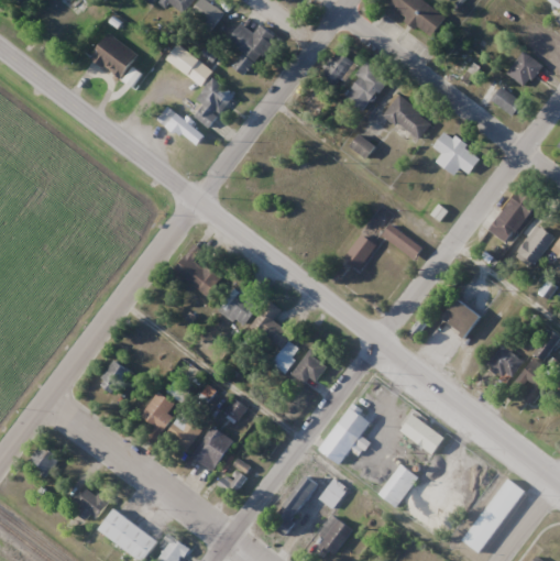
[(158,0),(173,11),(194,0),(158,0)]
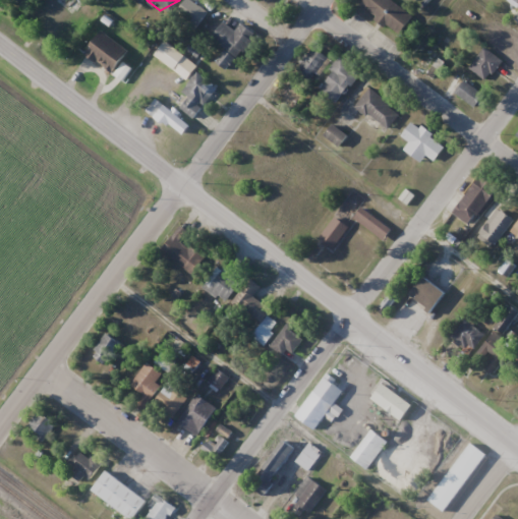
[(206,10),(190,0),(181,0),(174,11),(194,25),(206,10)]
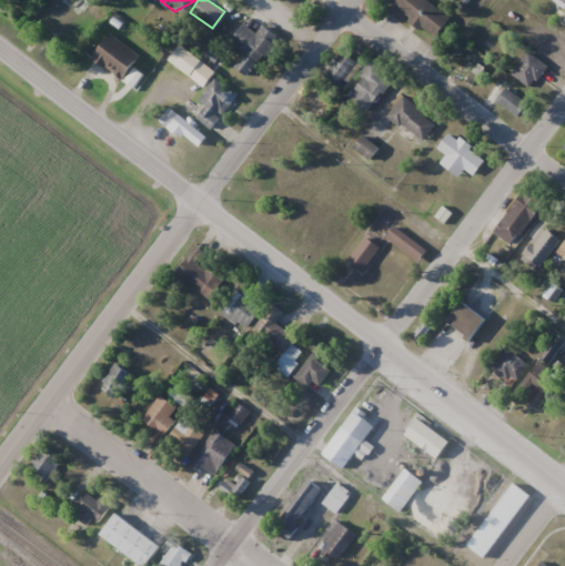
[(393,1),(394,0),(426,0),(450,19),(434,41),(393,1)]
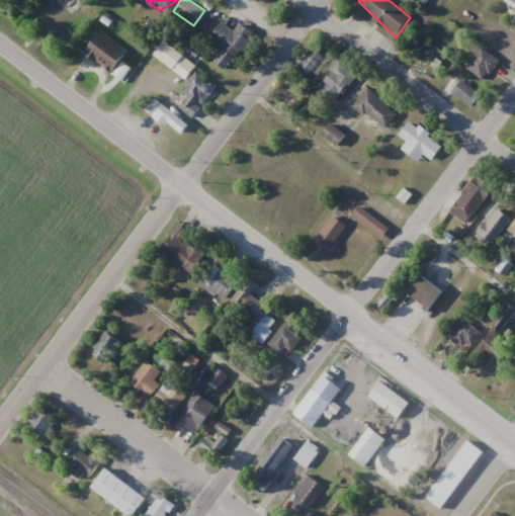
[(209,38),(221,22),(233,31),(239,23),(253,32),(236,57),(209,38)]
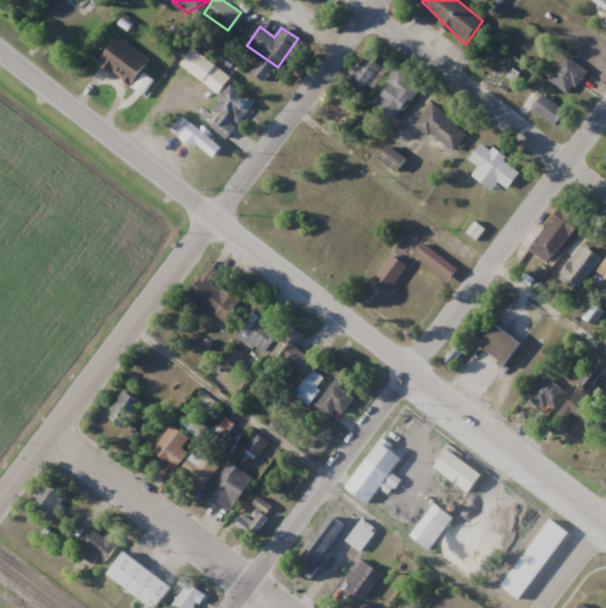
[(98,61),(118,33),(152,60),(133,87),(98,61)]
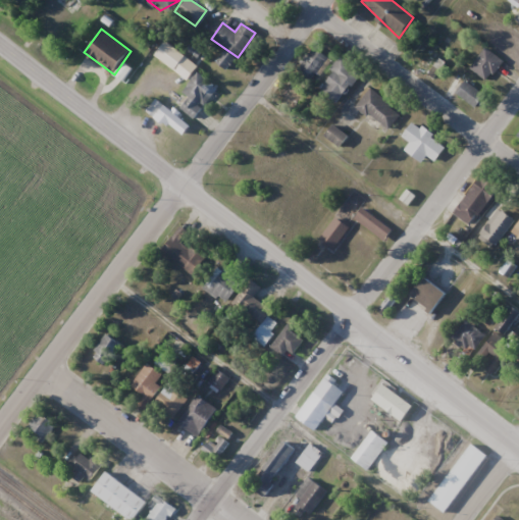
[(176,73),(189,59),(167,42),(155,55),(176,73)]
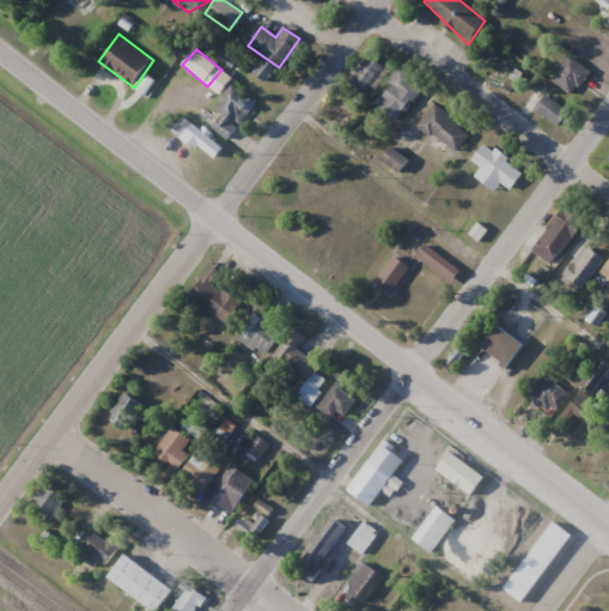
[(353,77),(370,59),(387,73),(367,94),(353,77)]
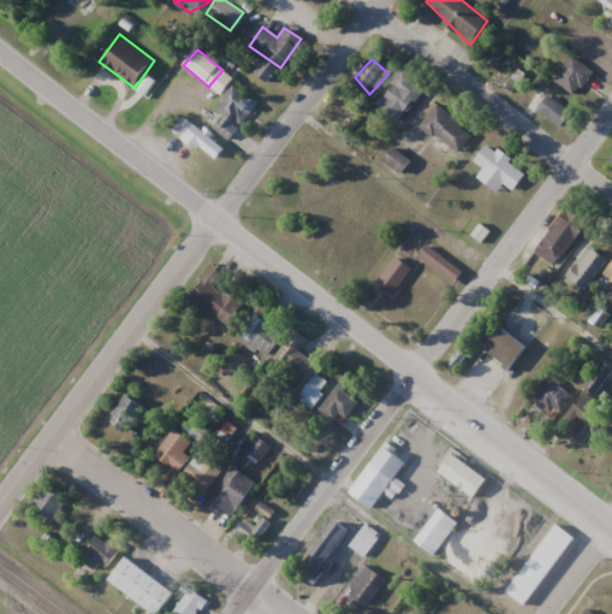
[(556,76),(570,59),(594,77),(576,96),(556,76)]
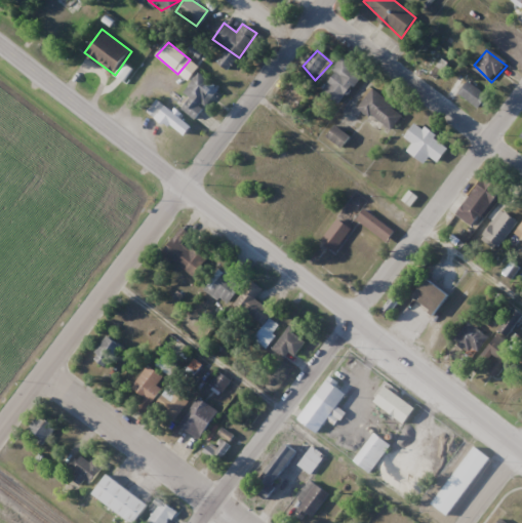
[(343,57),(332,67),(335,72),(325,83),(335,101),(347,90),(344,86),(359,78),(343,57)]
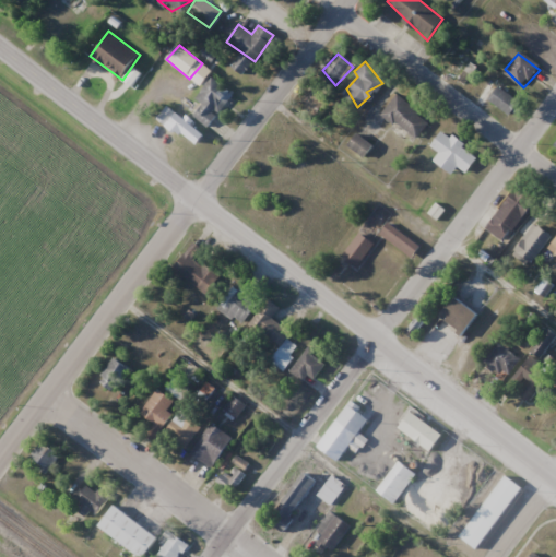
[(191,115),(205,126),(229,93),(208,76),(192,96),(200,102),(191,115)]
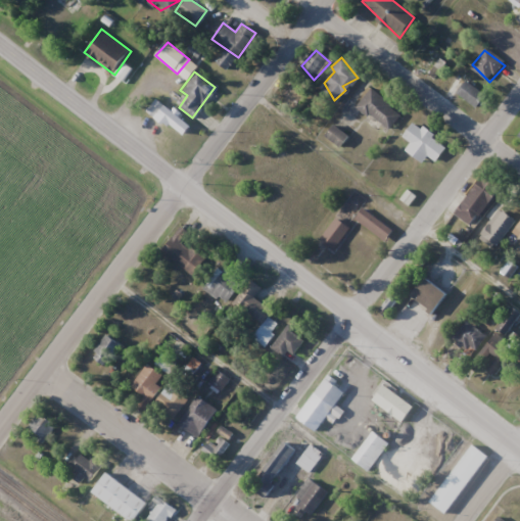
[(466,81),(457,92),(470,102),(480,90),(466,81)]
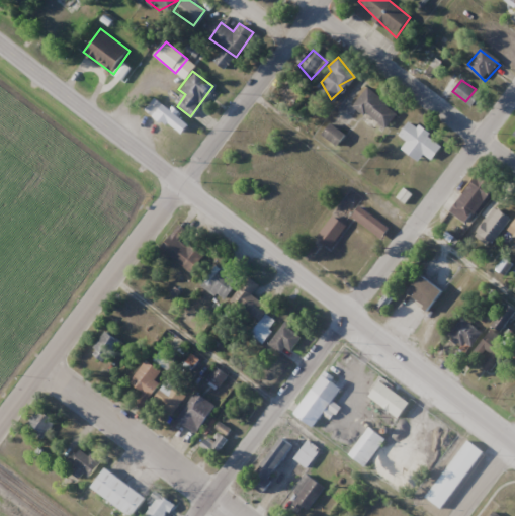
[(352,100),(364,85),(380,98),(378,103),(394,115),(384,126),(352,100)]
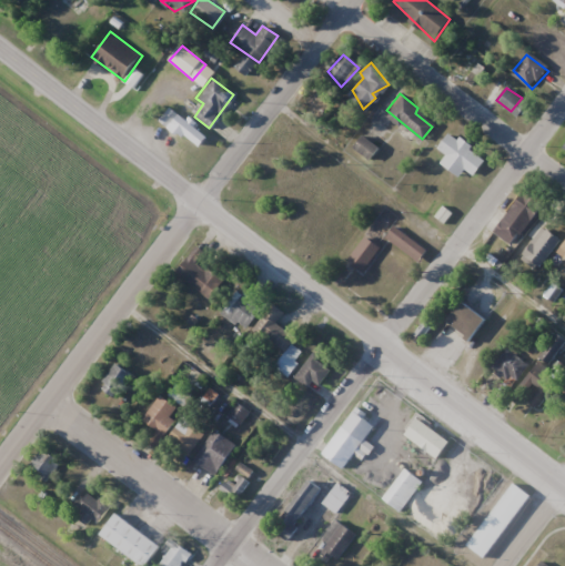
[(171,124),(180,114),(209,140),(200,150),(171,124)]
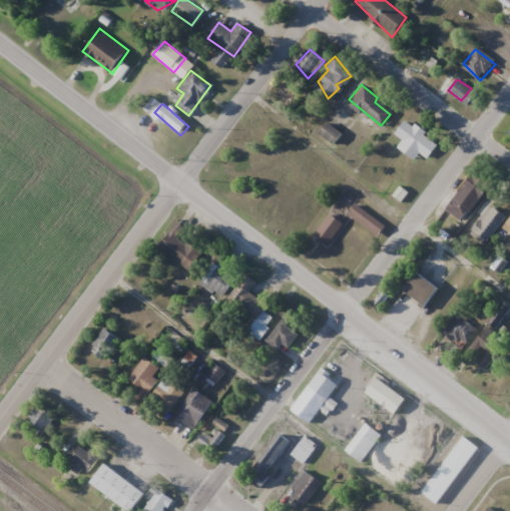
[(318,132),(328,121),(342,134),(334,145),(318,132)]
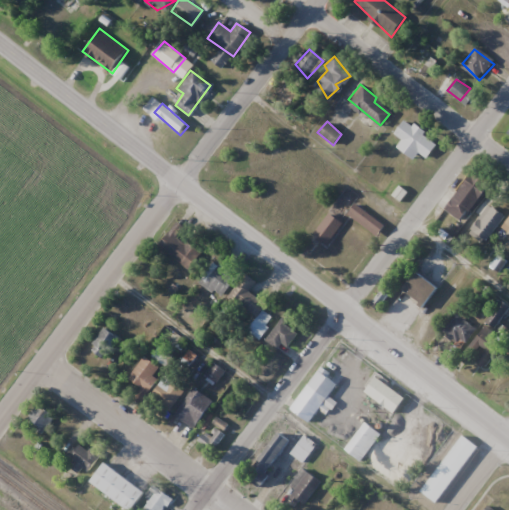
[(393,134),(403,121),(411,126),(412,124),(425,131),(423,135),(436,146),(427,160),(419,152),(413,160),(397,149),(401,141),(393,134)]
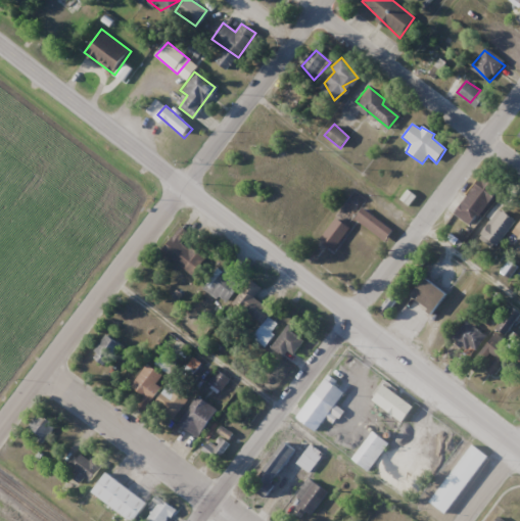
[(452,211),(478,183),(495,197),(473,229),(452,211)]
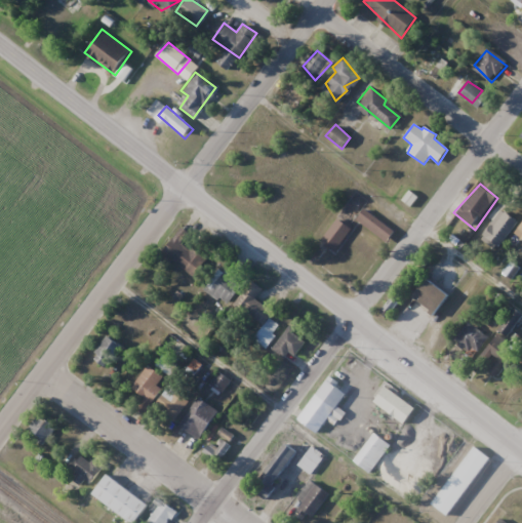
[(356,219),(363,208),(394,230),(386,242),(356,219)]
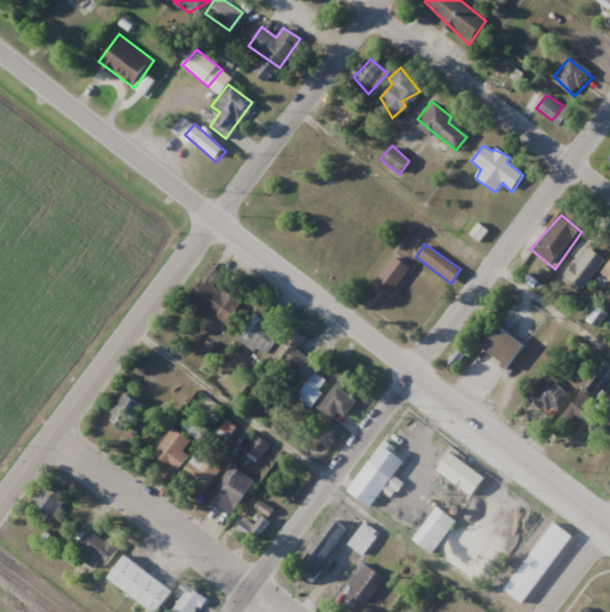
[(561,274),(583,245),(604,262),(583,289),(561,274)]
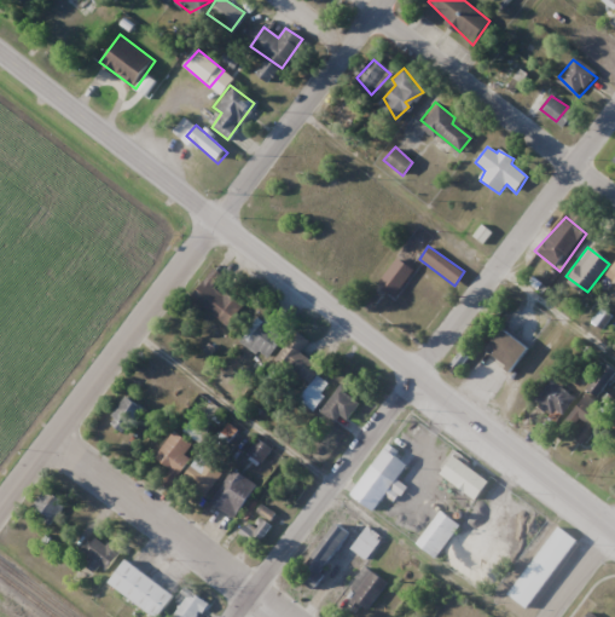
[(376,277),(395,253),(417,272),(395,294),(376,277)]
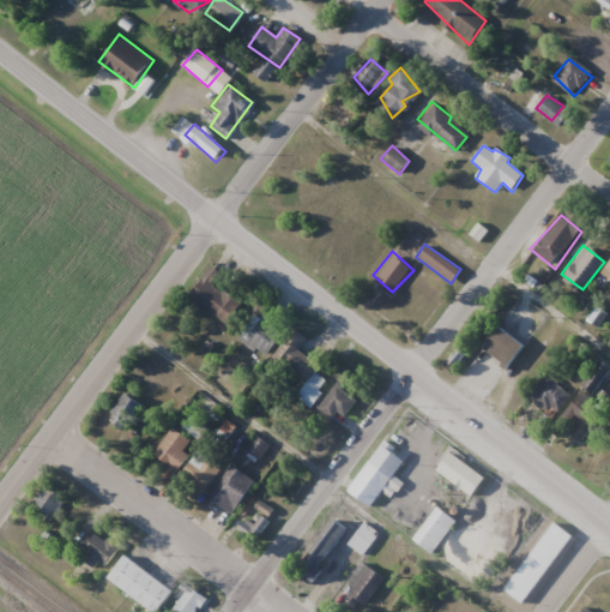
[(609,279),(609,253),(598,271),(609,279)]
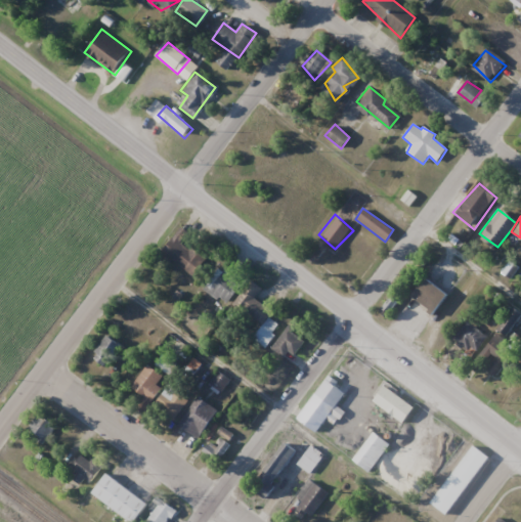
[(203,257),(179,240),(185,230),(177,225),(159,250),(190,273),(203,257)]
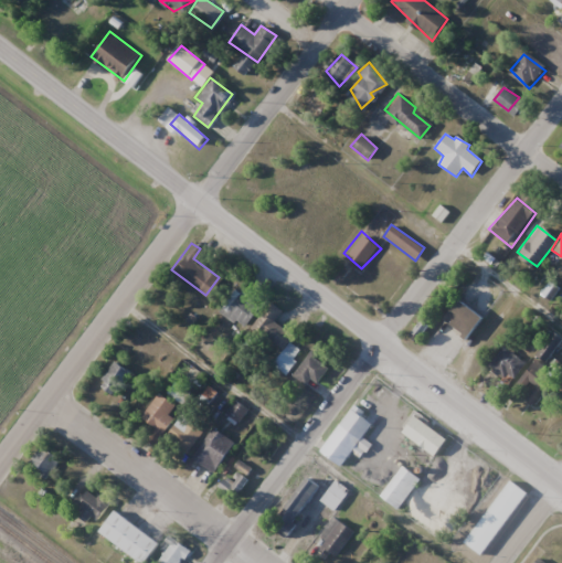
[(218,309),(241,326),(258,303),(235,286),(218,309)]
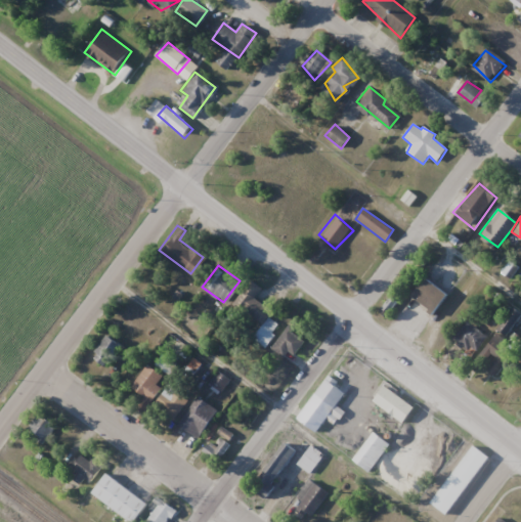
[(410,296),(425,278),(445,295),(434,316),(410,296)]
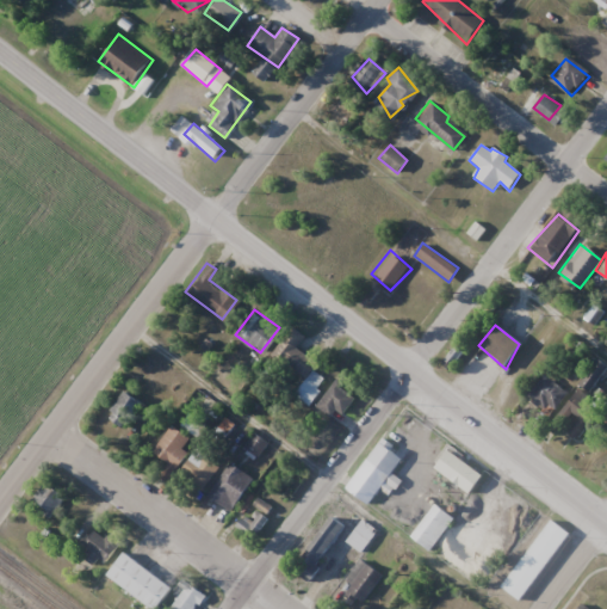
[(271,354),(304,376),(314,361),(291,345),(299,333),(289,326),(271,354)]
